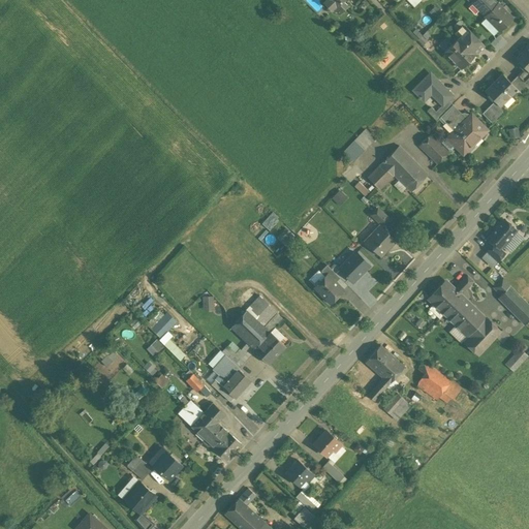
[(494,0),(473,0),(472,2),(486,16),(497,3),(494,0)]
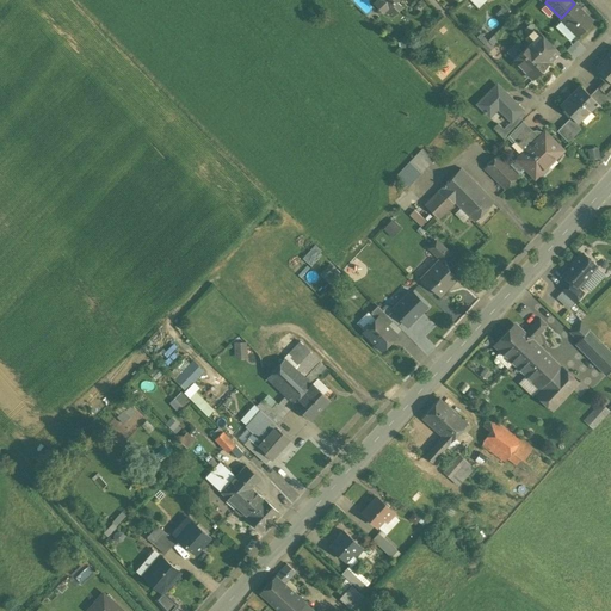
[(561,18),(560,19),(562,20),(556,26),(571,41),(575,35),(576,36),(593,20),(575,2),(574,4),(561,18)]
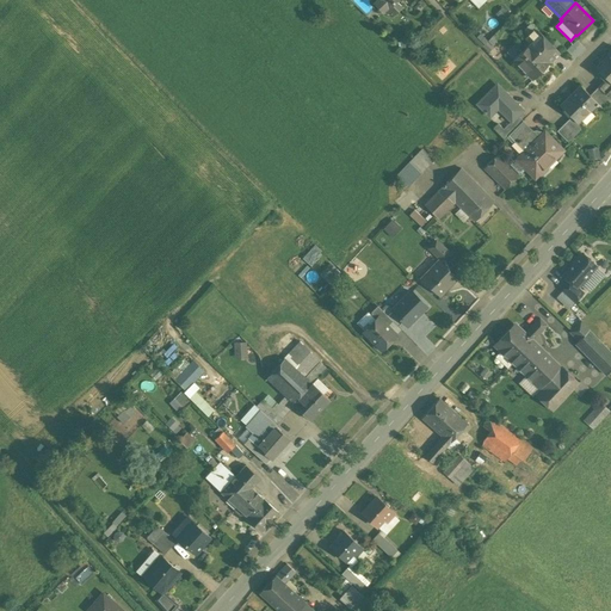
[(559,51),(537,30),(528,41),(530,43),(549,61),(559,51)]
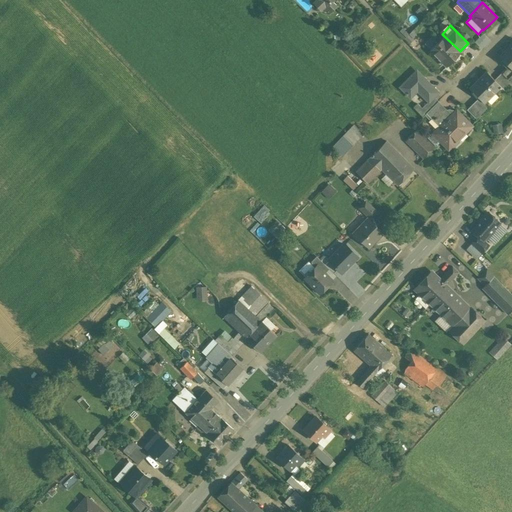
[(482,33),(475,40),(482,47),(489,40),(482,33)]
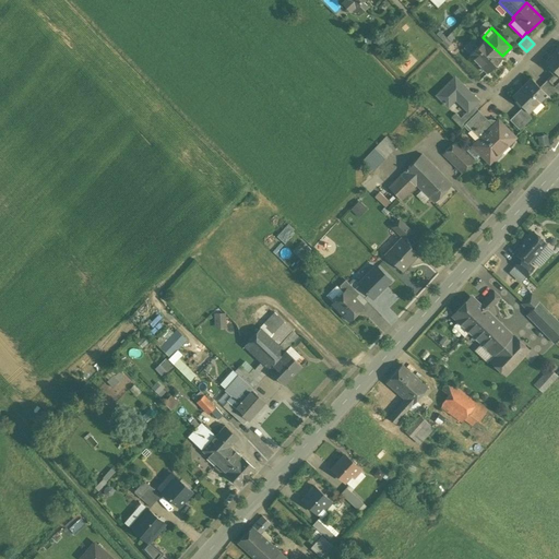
[(502,56),(485,39),(470,54),(488,72),(503,57),(502,56)]
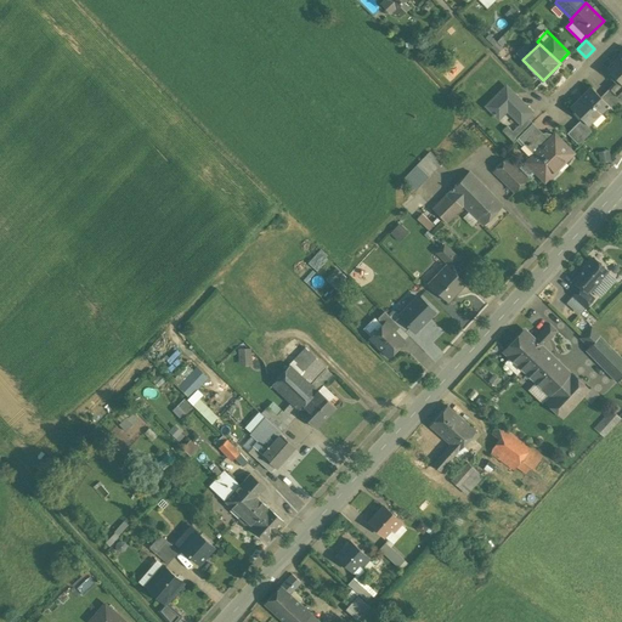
[(621,52),(606,68),(617,80),(621,84),(621,52)]
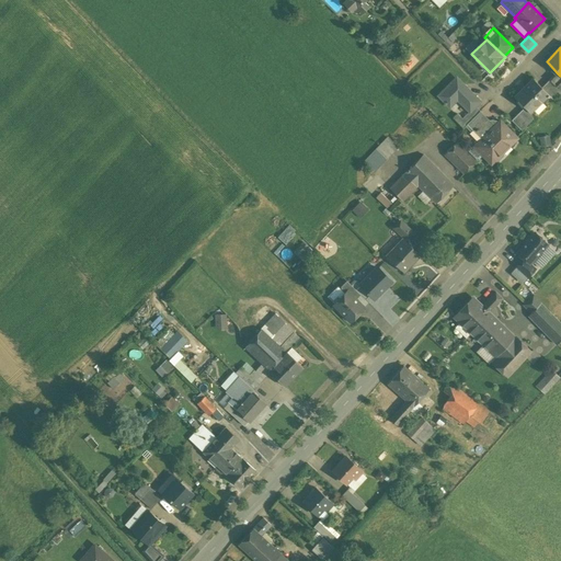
[(560,91),(560,83),(553,76),(548,82),(559,93),(560,91)]
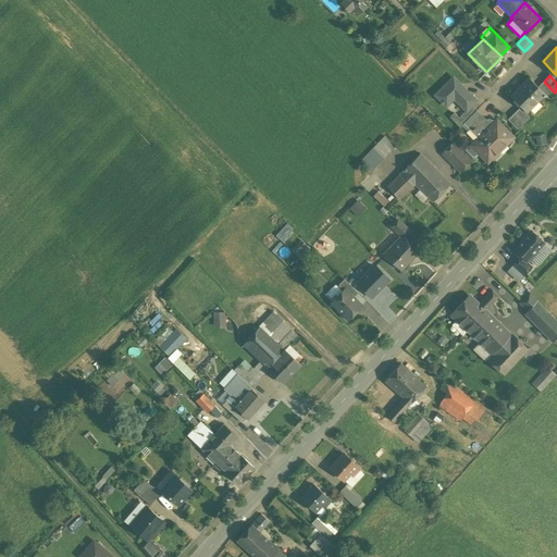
[(477,100),(462,86),(461,88),(452,78),(435,95),(443,103),(444,102),(452,96),(455,99),(466,110),(467,111),(472,106),(477,100)]
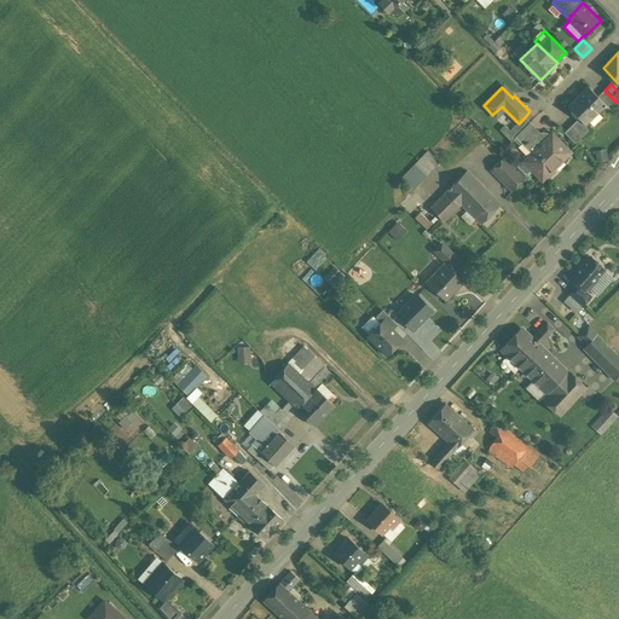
[(589,87),(568,106),(579,117),(585,123),(605,104),(597,97),(589,87)]
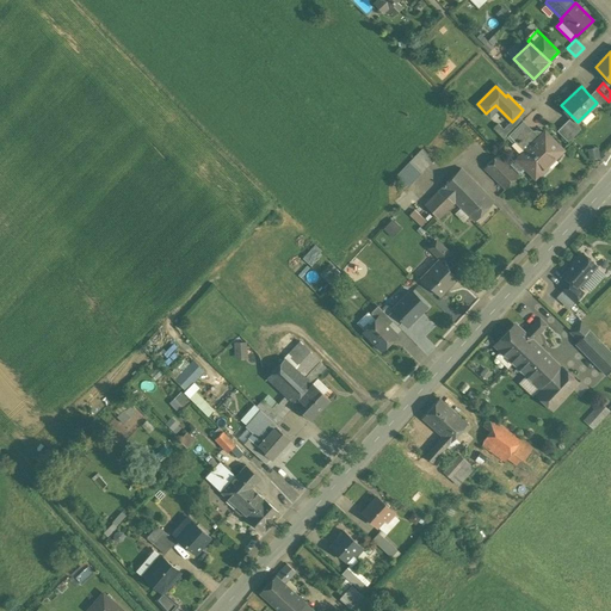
[(609,102),(597,90),(590,96),(597,103),(599,106),(599,105),(602,107),(609,102)]
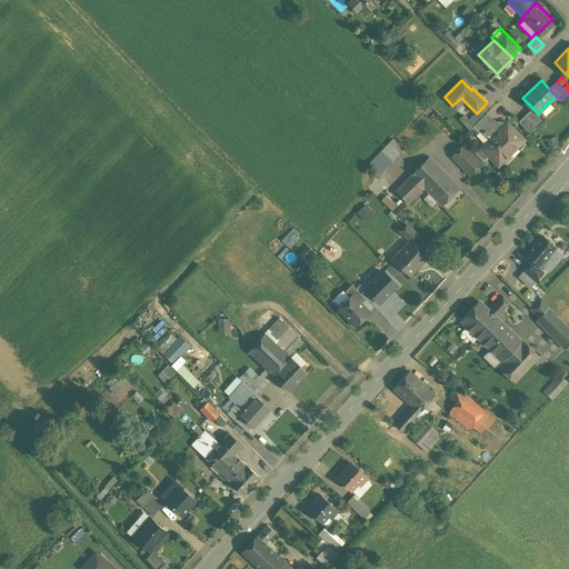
[(461,98),(453,105),(457,109),(465,101),(461,98)]
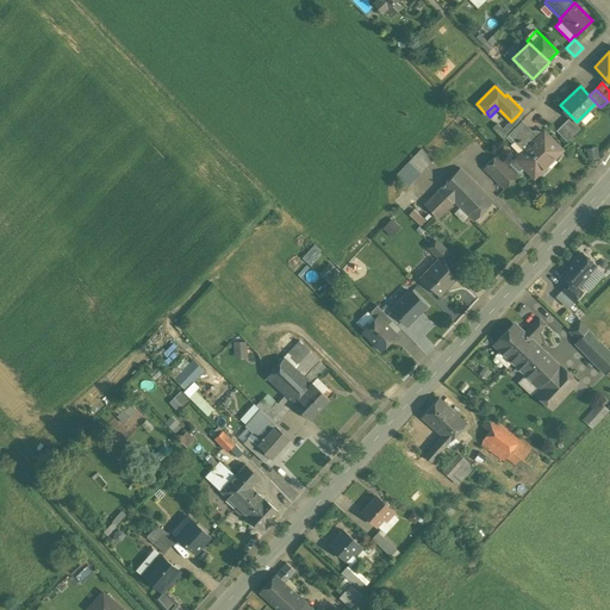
[(517,116),(511,122),(510,120),(503,129),(502,129),(508,135),(522,120),(517,116)]
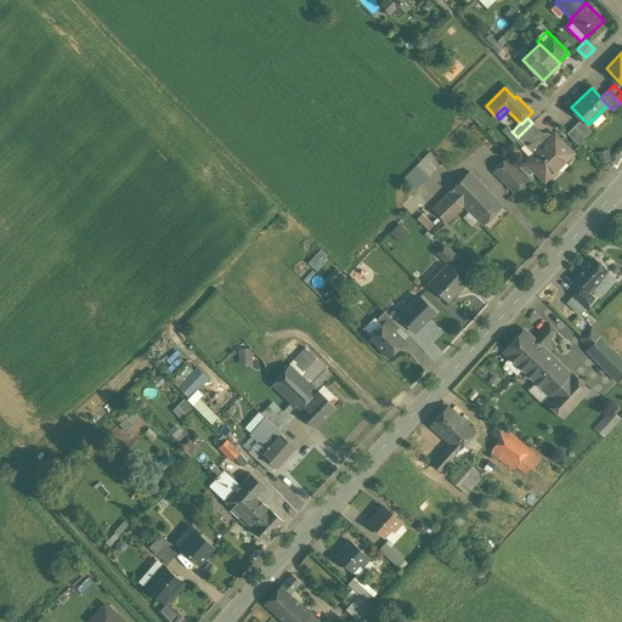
[(582,118),(567,134),(580,145),(594,130),(588,124),(582,118)]
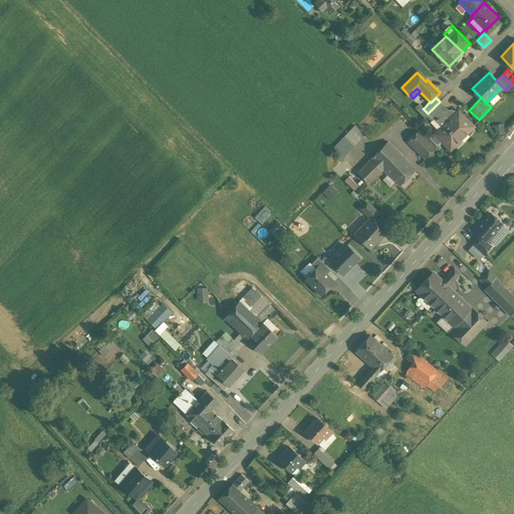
[(440,101),(428,113),(442,127),(454,115),(440,101)]
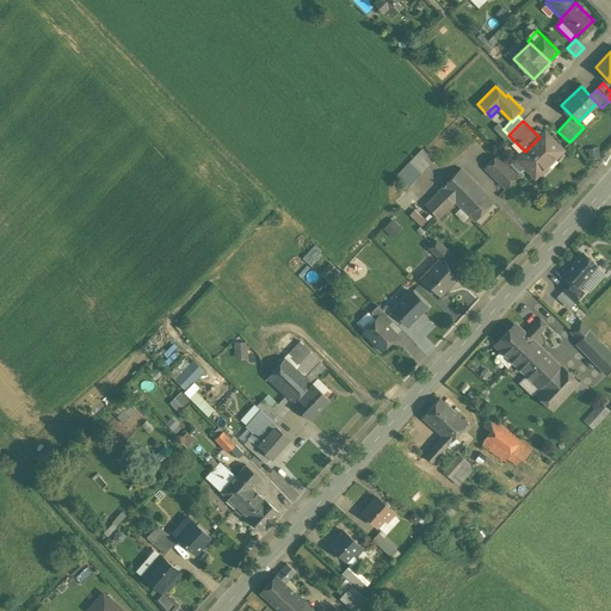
[(504,129),(498,123),(493,128),(505,140),(508,135),(503,129),(504,129)]
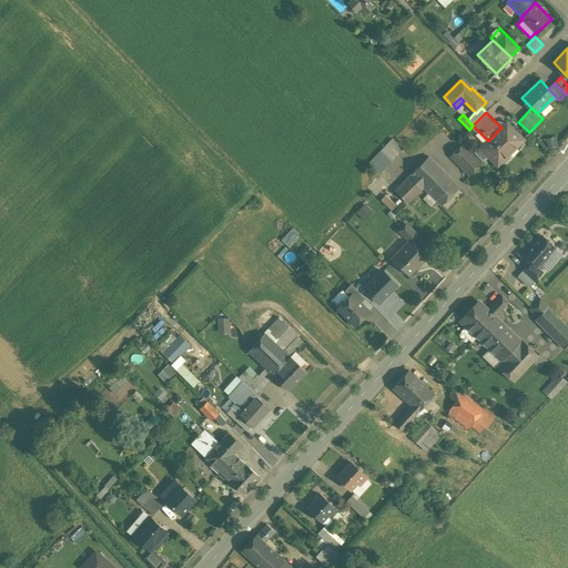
[(488,141),(480,148),(497,164),(524,140),(507,122),(501,128),(488,141)]
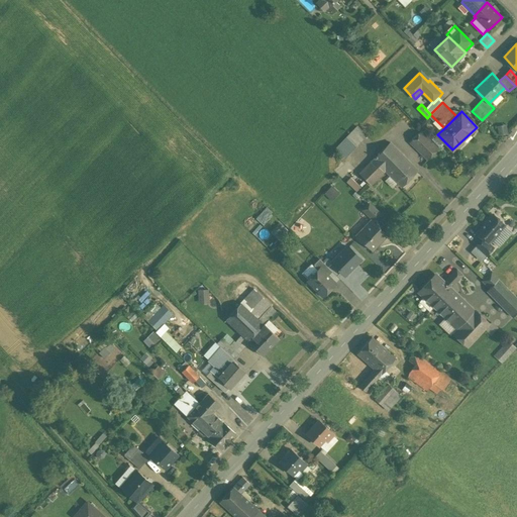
[(352,131),(363,140),(367,135),(357,126),(352,131)]
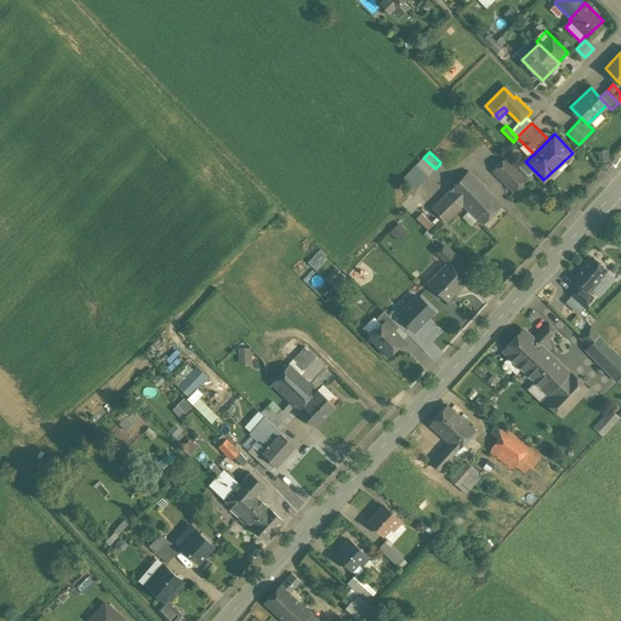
[(528,178),(506,157),(493,171),(514,193),(528,178)]
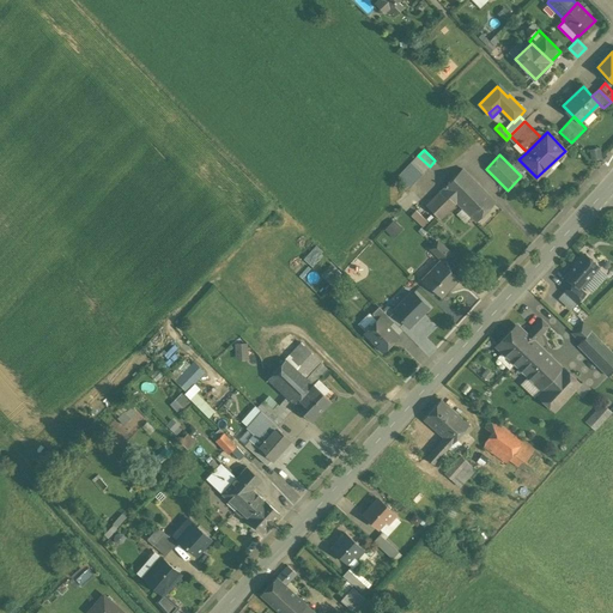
[(418,156),(399,176),(410,187),(430,167),(418,156)]
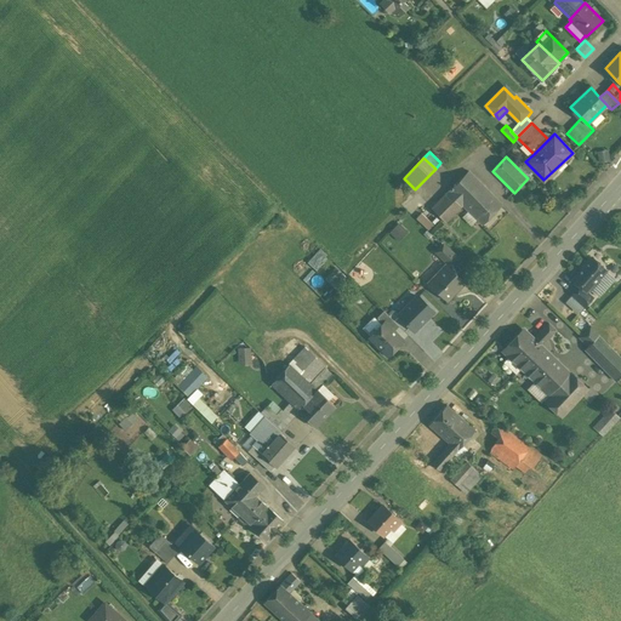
[(479,181),(468,171),(461,180),(471,189),(479,181)]
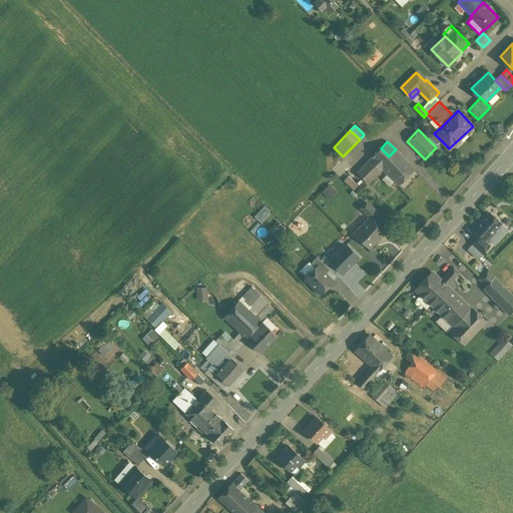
[(389,156),(381,148),(371,157),(385,171),(391,177),(407,161),(396,149),(389,156)]
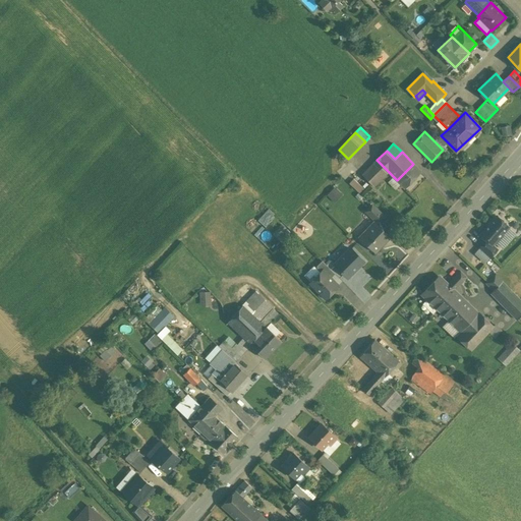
[(377,160),(362,175),(373,186),(380,180),(383,183),(387,179),(391,174),(377,160)]
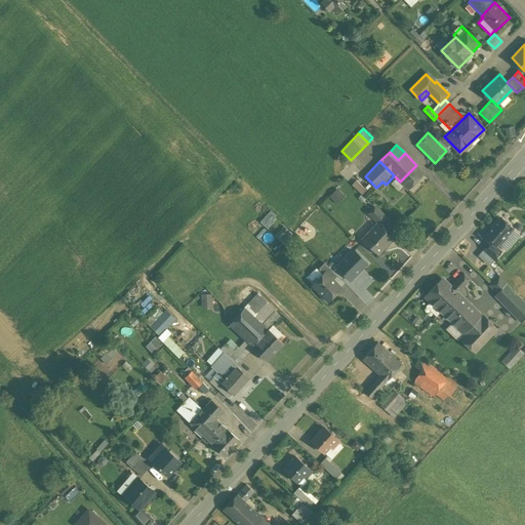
[(416,165),(400,182),(408,190),(425,173),(416,165)]
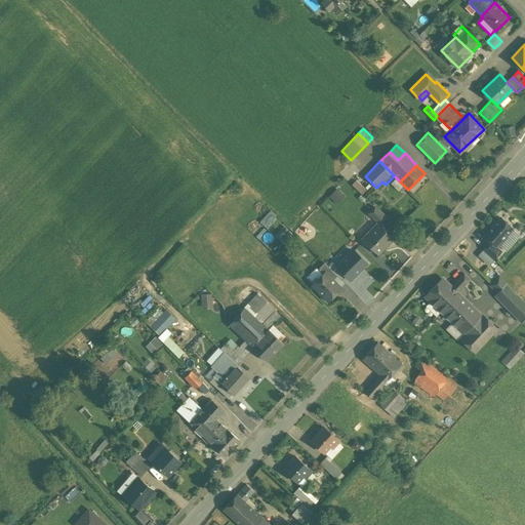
[(357,180),(352,186),(362,196),(367,191),(357,180)]
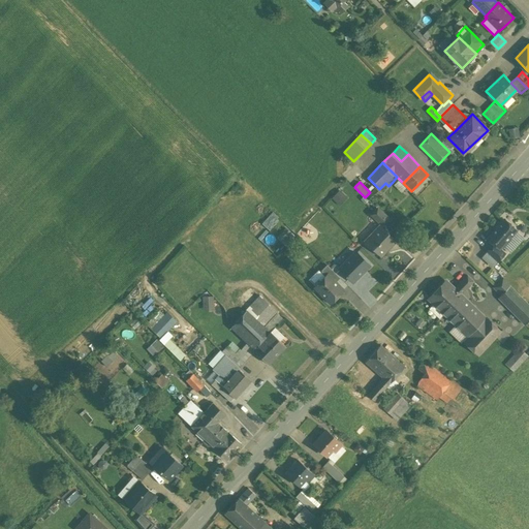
[(340,190),(332,198),(340,207),(348,198),(340,190)]
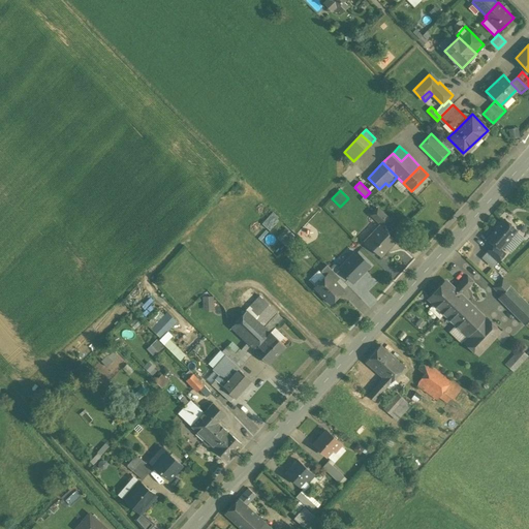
[(389,218),(378,209),(372,215),(382,224),(389,218)]
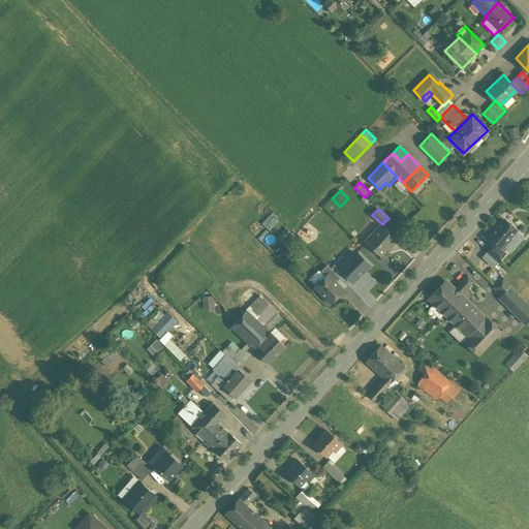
[(272,211),(260,222),(269,229),(279,218),(272,211)]
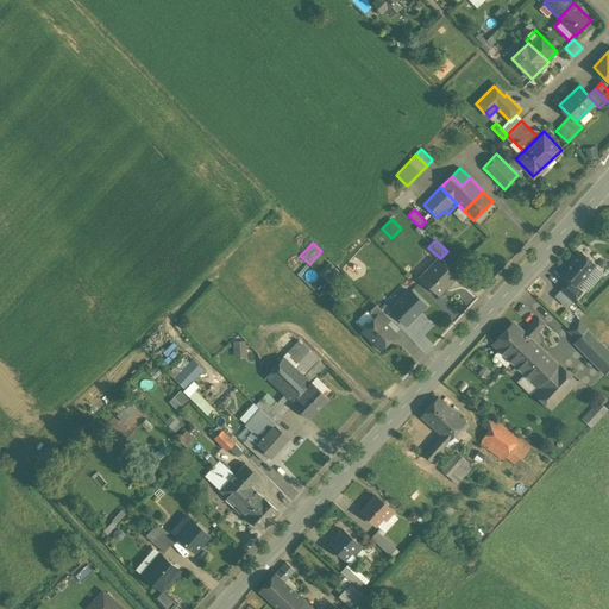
[(584,261),(577,253),(570,262),(571,263),(562,274),(569,281),(575,286),(578,283),(579,284),(589,275),(586,272),(594,264),(586,258),(584,261)]
